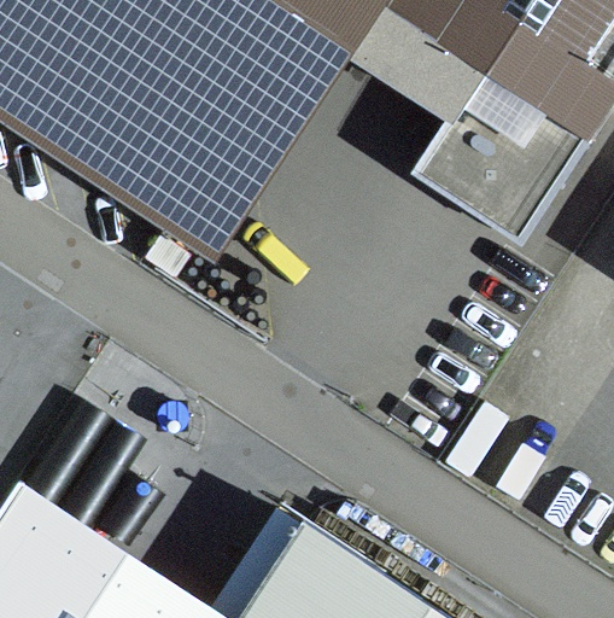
[(0,122),(163,229),(314,0),(0,0),(0,122)]
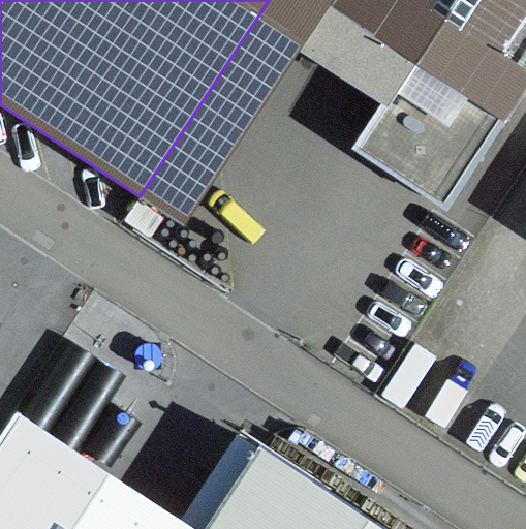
[(409,60),(327,6),(331,0),(269,0),(140,196),(183,224),(301,45),(383,99),(409,60)]
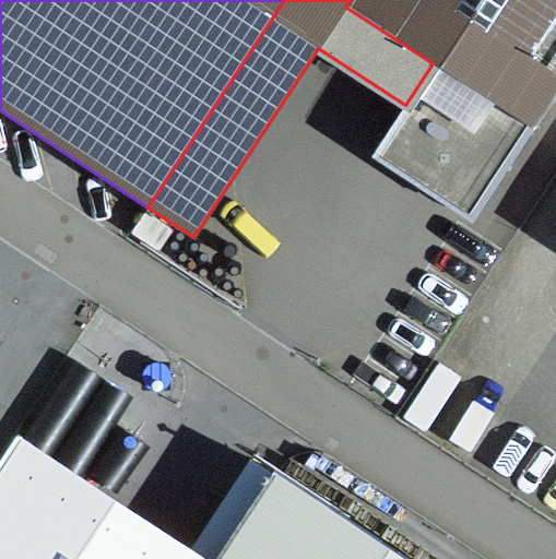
[(370,157),(469,222),(555,88),(555,0),(350,0),(345,7),(433,63),(405,105),(370,157)]
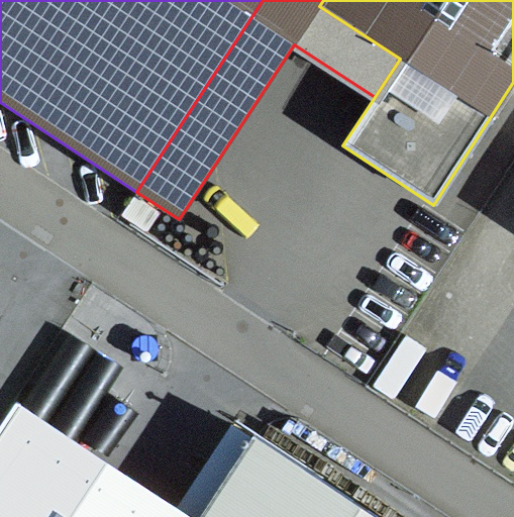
[(152,516),(198,516),(250,439),(218,418),(152,516)]
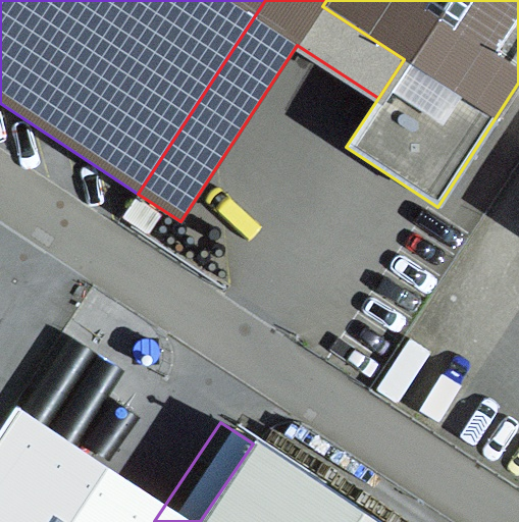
[(377,521),(254,440),(253,444),(200,521),(377,521)]
